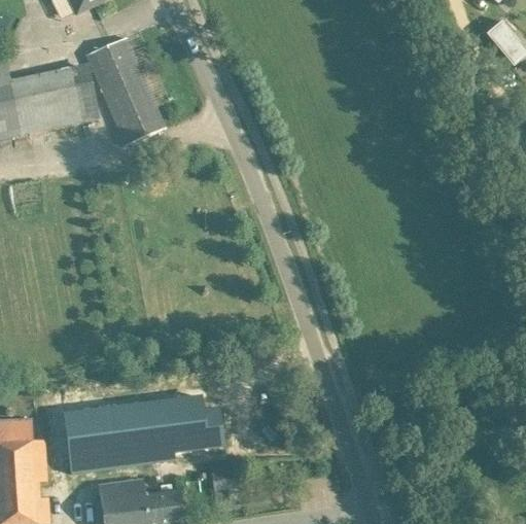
[(69,0),(76,13),(102,0),(69,0)]
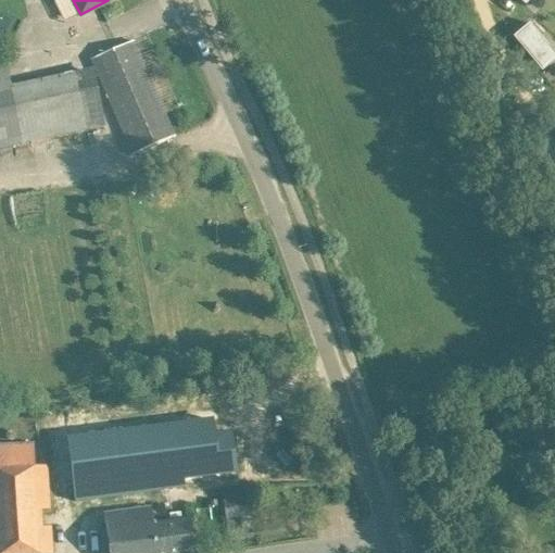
[(554,51),(530,21),(514,34),(542,68),(554,57),(554,51)]
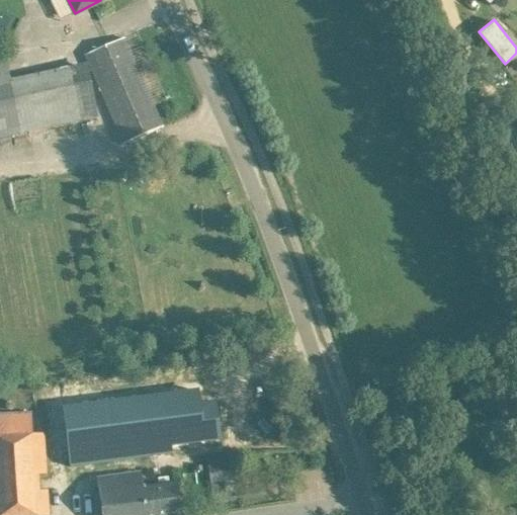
[(124,35),(85,53),(124,142),(163,125),(124,35)]
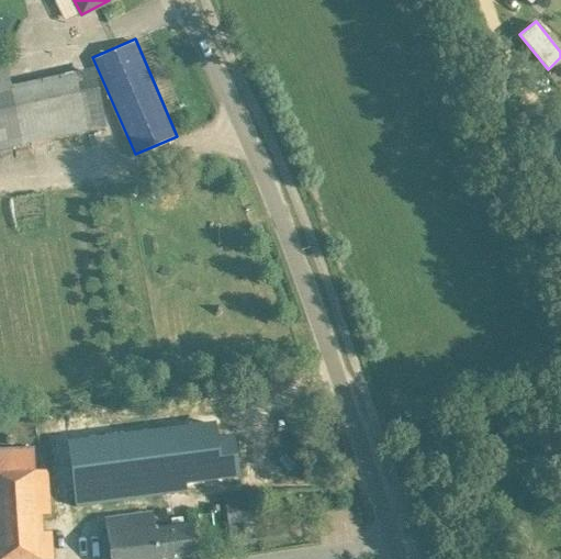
[(8,66),(0,67),(0,146),(107,123),(96,71),(12,89),(8,66)]
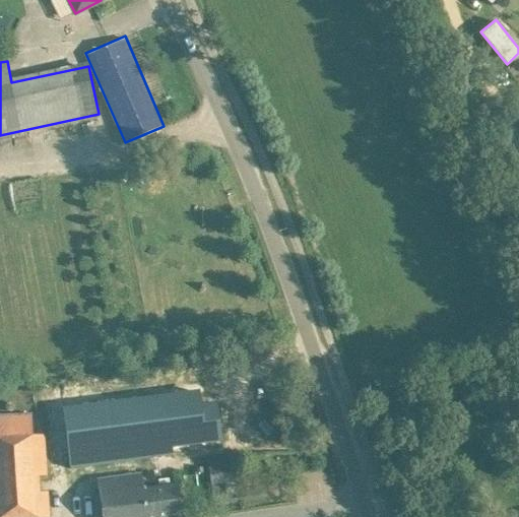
[(199,388),(62,406),(69,465),(173,453),(173,445),(188,444),(221,439),(217,400),(200,402),(199,388)]
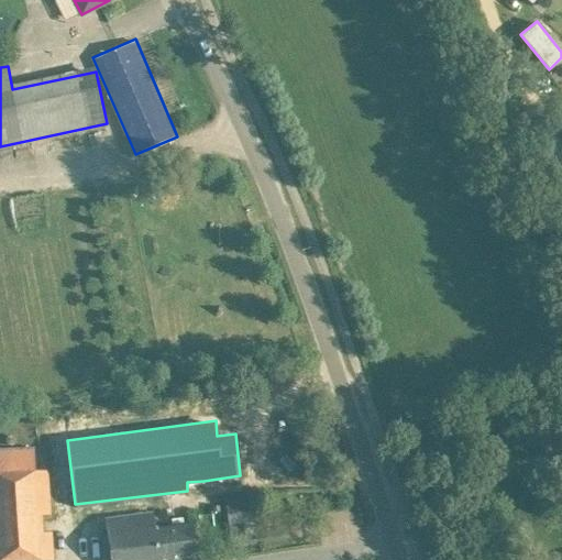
[(0,559),(18,559),(53,558),(52,530),(42,530),(41,513),(51,513),(47,468),(35,469),(34,446),(0,447),(0,559)]
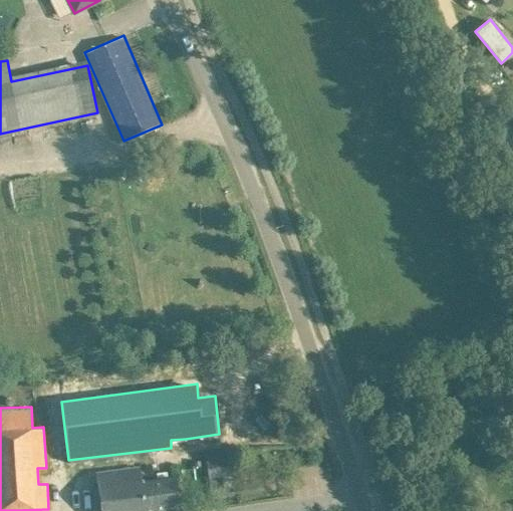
[(217,448),(206,450),(208,469),(220,467),(234,465),(231,446),(217,448)]
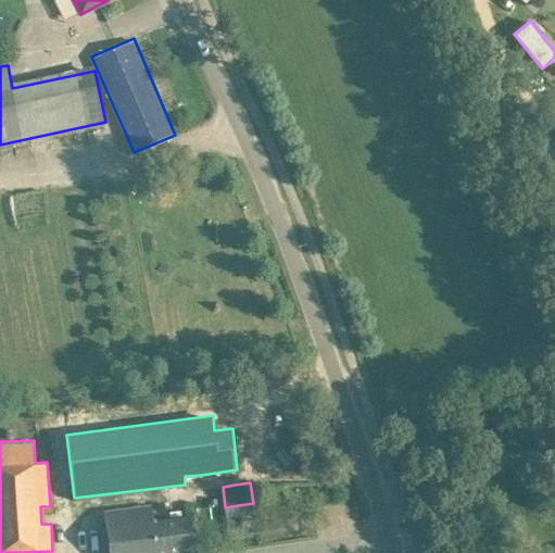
[(105,511),(110,542),(111,552),(189,552),(194,552),(189,516),(152,520),(150,504),(105,511)]
